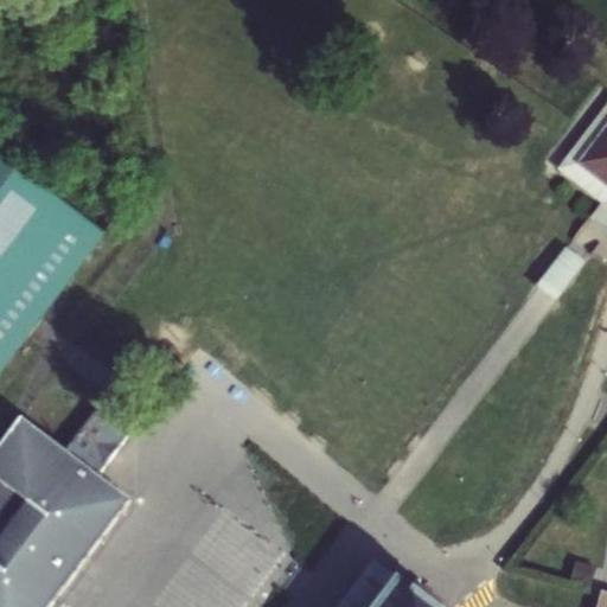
[(0,370),(33,327),(104,234),(0,154),(0,370)]
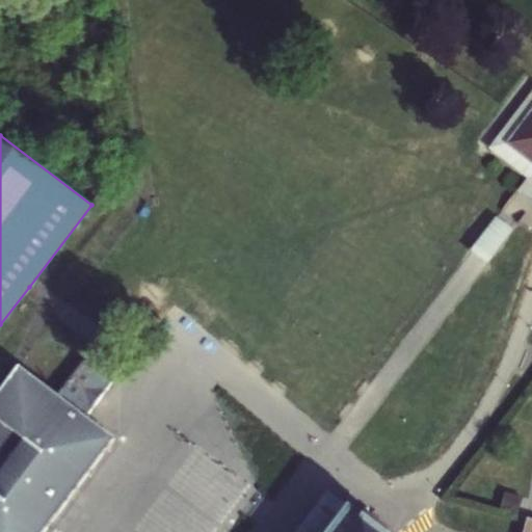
[(497,213),(472,248),(490,261),(514,225),(497,213)]
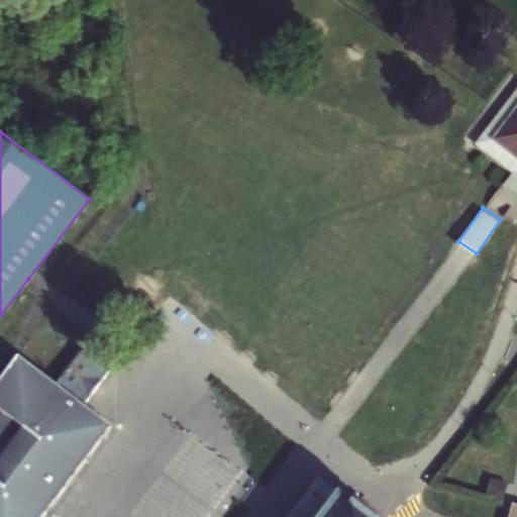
[(82,351),(57,388),(61,391),(83,407),(109,373),(82,351)]
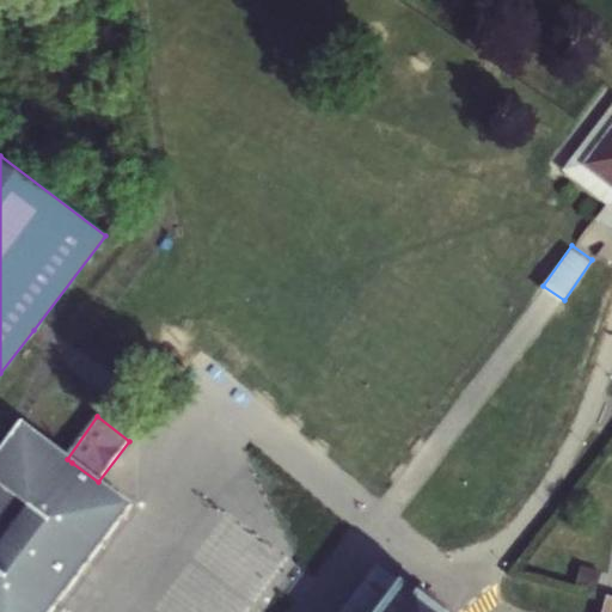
[(23,424),(0,453),(0,611),(48,611),(59,599),(36,581),(66,543),(89,561),(124,515),(111,506),(86,485),(80,493),(61,477),(72,463),(67,459),(23,424)]
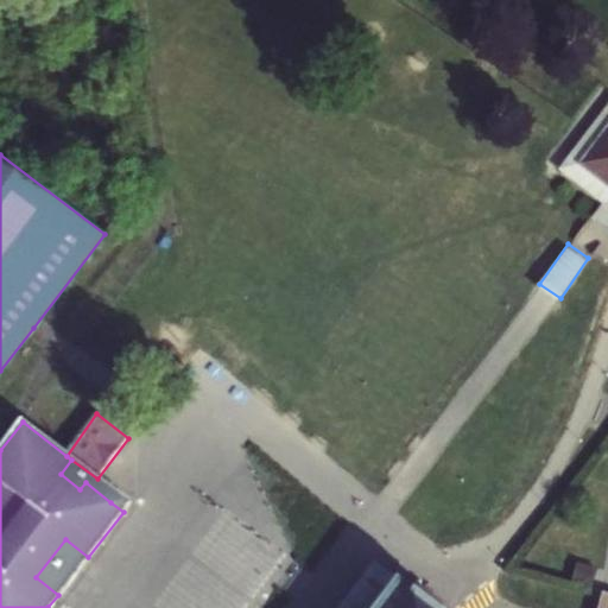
[(80,489),(86,482),(111,502),(118,494),(97,479),(71,460),(61,474),(80,489)]
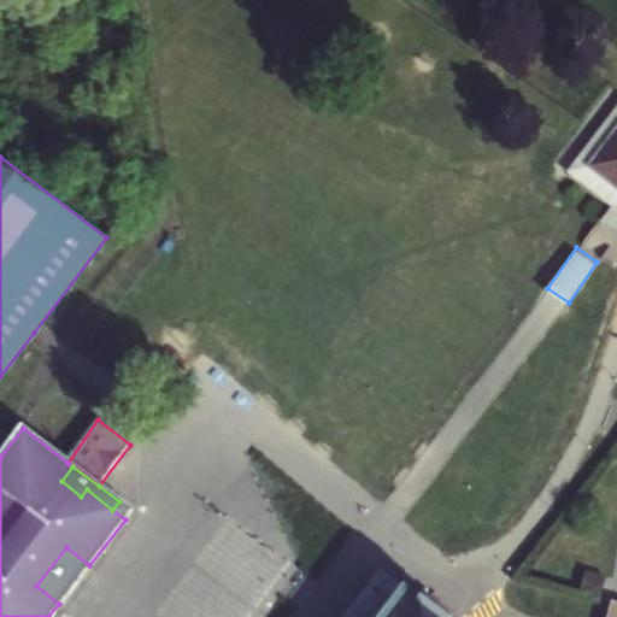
[(36,586),(59,604),(89,565),(66,547),(36,586)]
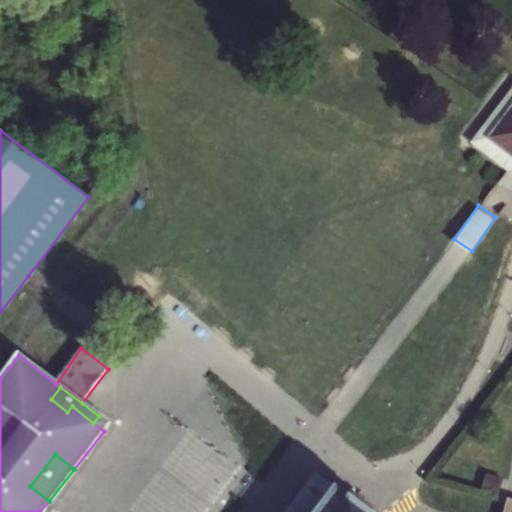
[(285,511),(323,511),(339,491),(314,473),(285,511)]
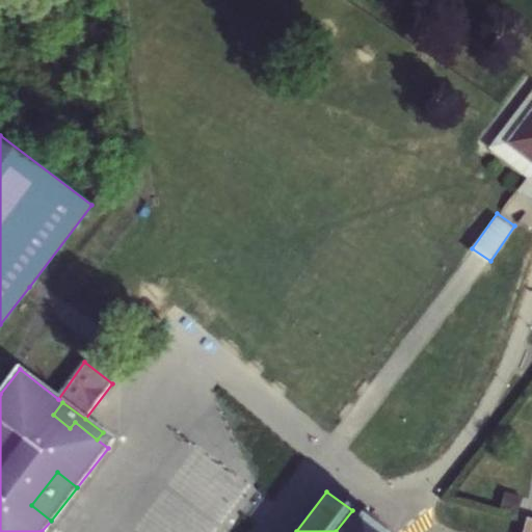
[(355,512),(352,510),(336,531),(392,531),(393,530),(373,515),(371,506),(355,512)]
